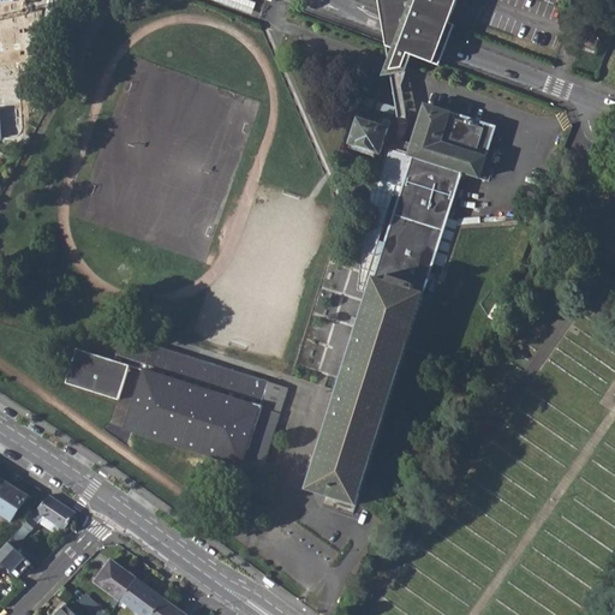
[(212,0),(250,15),(256,3),(249,0),(212,0)]
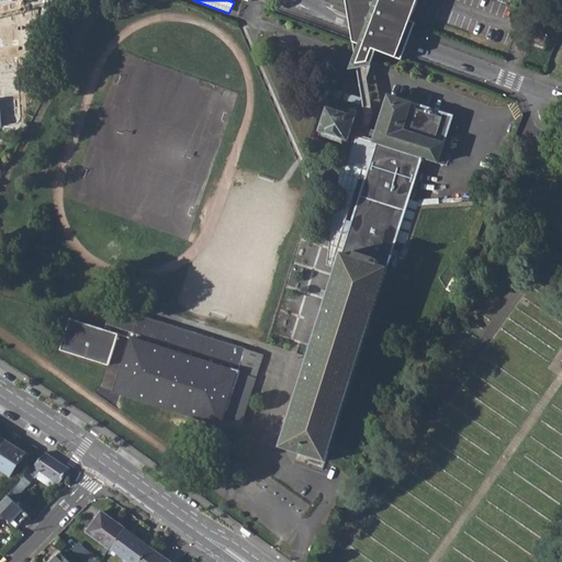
[(345,0),(348,1),(406,23),(411,24),(412,20),(407,18),(413,0),(345,0)]
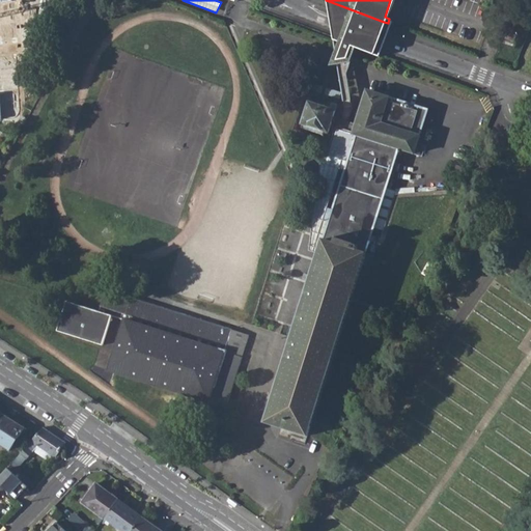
[(329,1),(326,0),(329,17),(332,32),(332,35),(344,40),(376,52),(382,37),(388,23),(384,22),(329,1)]
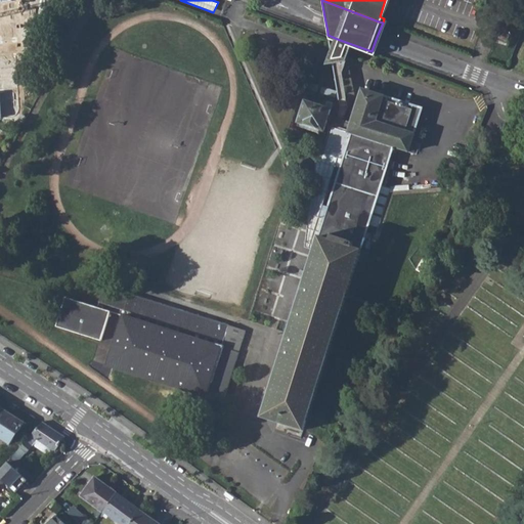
[(339,44),(333,61),(341,60),(346,47),(370,56),(372,51),(340,40),(328,35),(329,40),(339,44)]
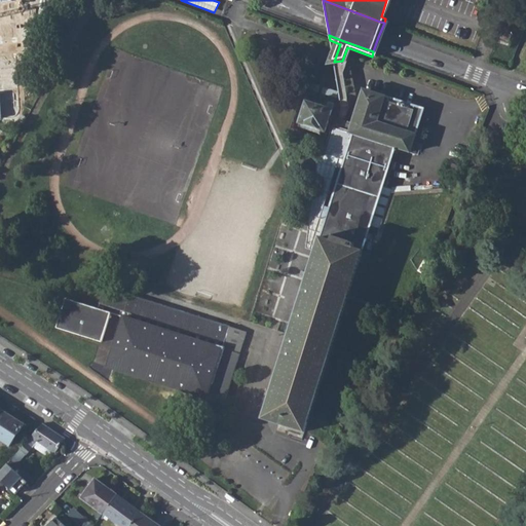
[(342,108),(348,110),(340,65),(342,61),(334,62),(342,108)]
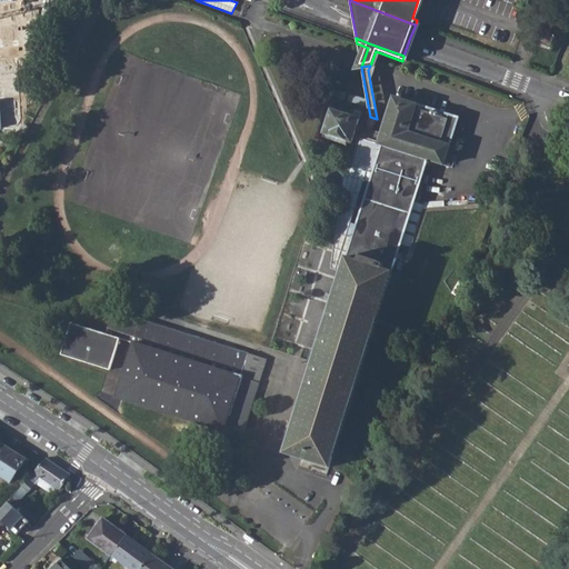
[(448,167),(463,120),(392,97),(380,133),(379,139),(377,145),(361,139),(352,168),(372,173),(283,453),(327,467),(329,468),(427,160),(448,167)]
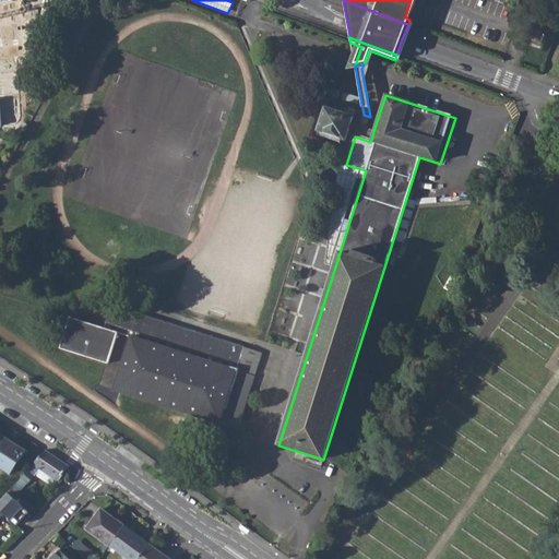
[(321,137),(341,143),(342,139),(346,141),(349,129),(351,123),(353,117),(325,108),(318,131),(322,133),(321,137)]
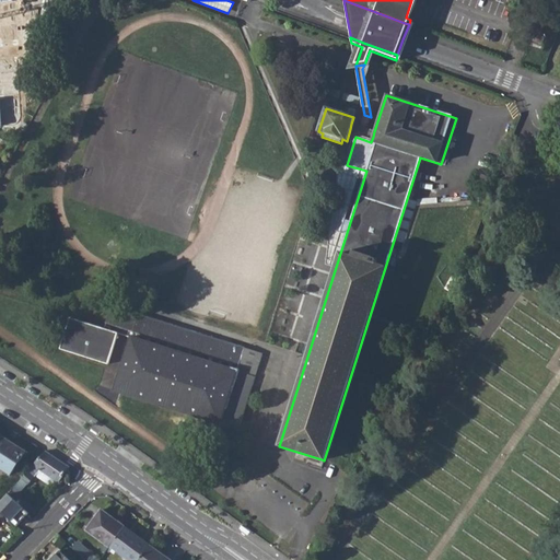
[(368,129),(371,117),(364,115),(360,127),(351,124),(350,129),(373,137),(374,131),(368,129)]
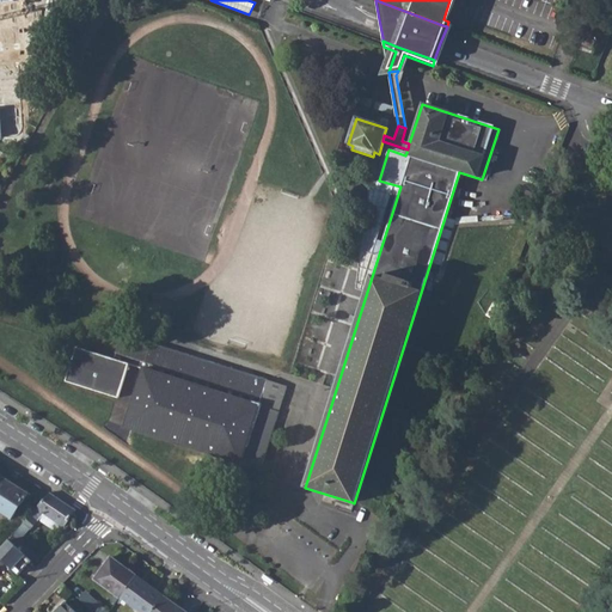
[(271,380),(122,334),(114,360),(75,347),(65,383),(117,399),(128,365),(142,369),(123,428),(259,471),(287,386),(271,380)]
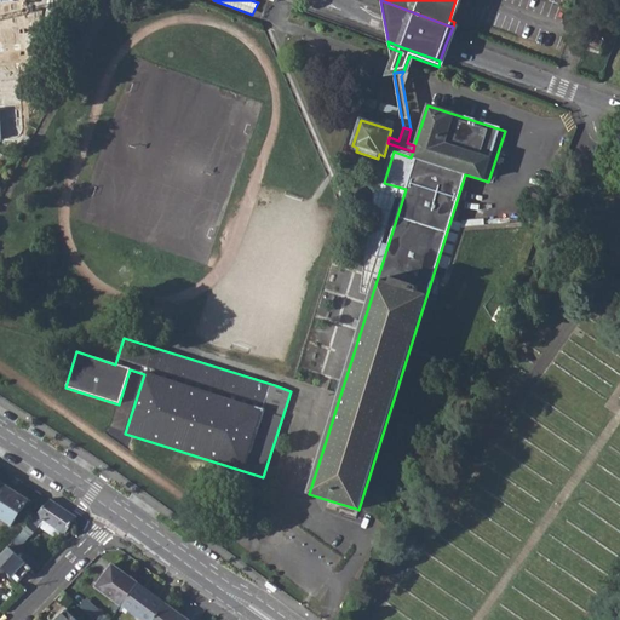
[(0,483),(0,518),(11,527),(28,501),(0,483)]
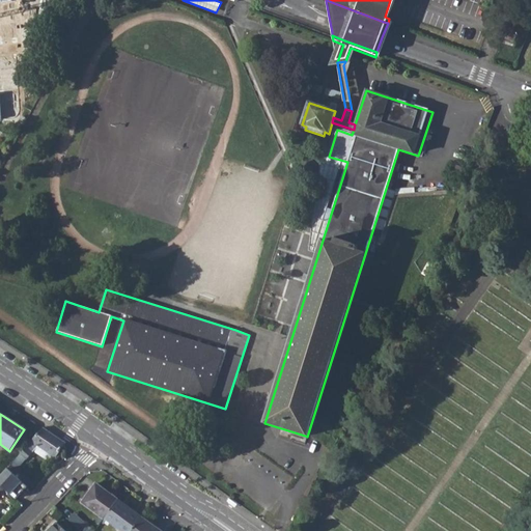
[(42,428),(19,454),(25,459),(37,446),(54,457),(64,444),(42,428)]
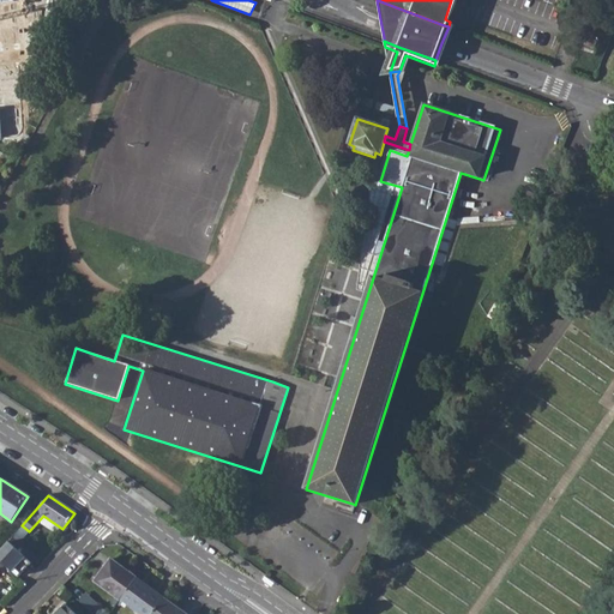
[(18,543),(29,531),(22,525),(11,537),(18,543)]
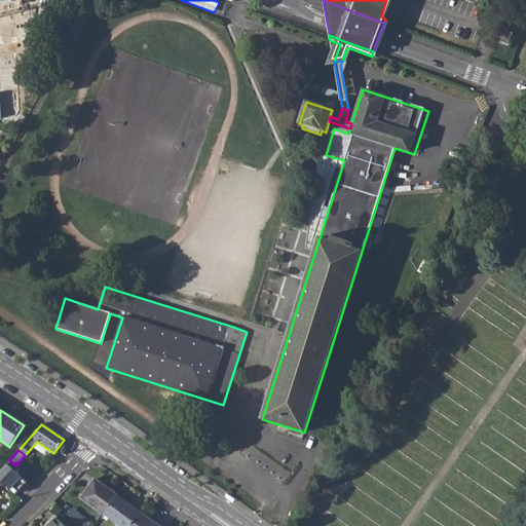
[(0,481),(14,495),(26,482),(9,467),(8,470),(4,465),(0,471),(0,481)]
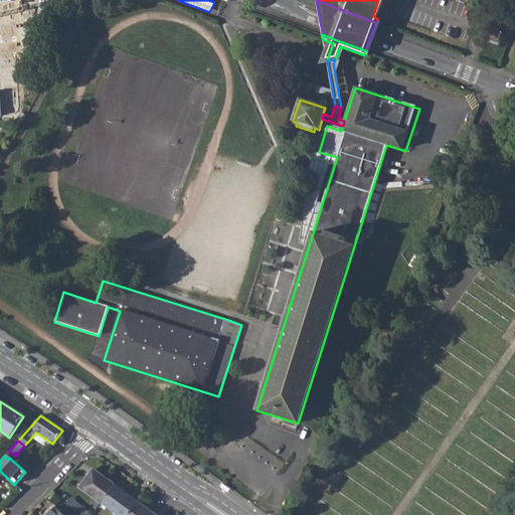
[(93,498),(101,504),(102,503),(115,485),(93,469),(81,485),(96,495),(93,498)]
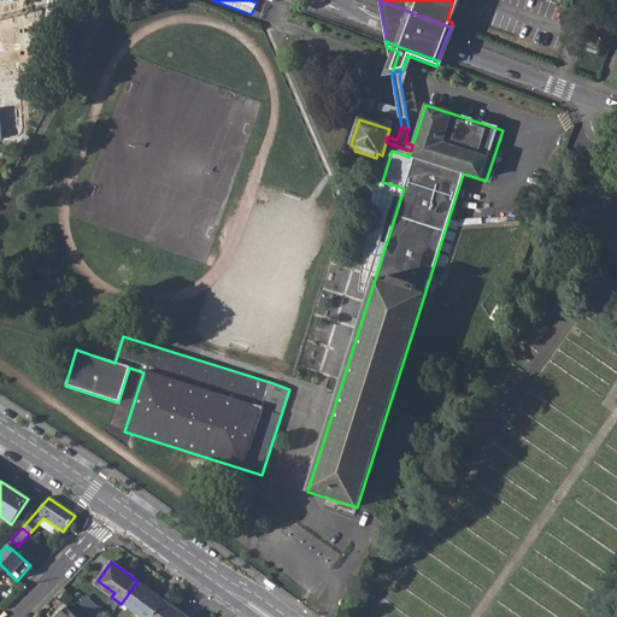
[(275,589),(277,586),(268,579),(266,580),(265,582),(275,589)]
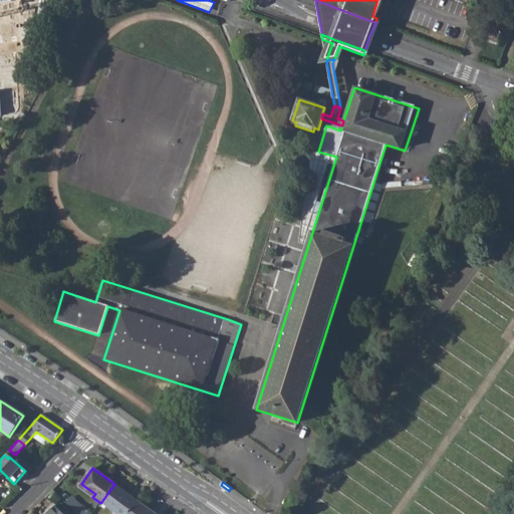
[(114,484),(101,502),(116,513),(127,513),(137,501),(114,484)]
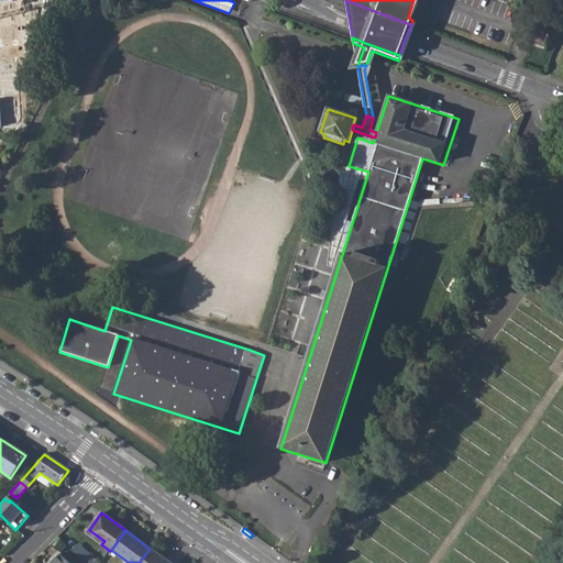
[(140,562),(170,562),(150,549),(140,562)]
